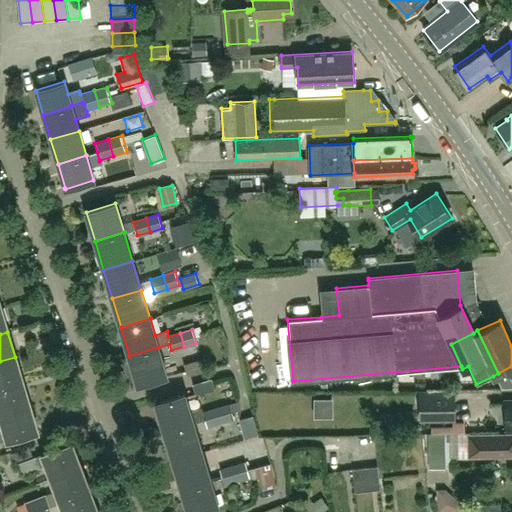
[(158,347),(129,356),(138,385),(167,376),(158,347)]
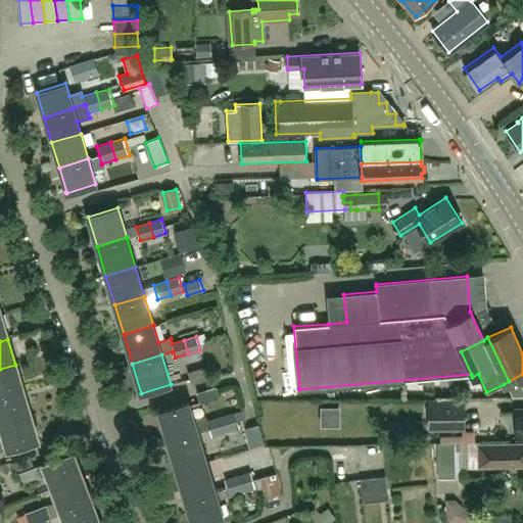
[(15,365),(0,369),(0,396),(22,389),(15,365)]
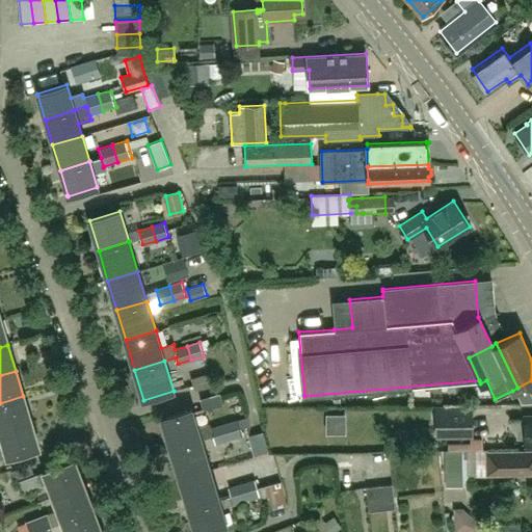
[(194,392),(214,387),(210,372),(190,378),(194,392)]
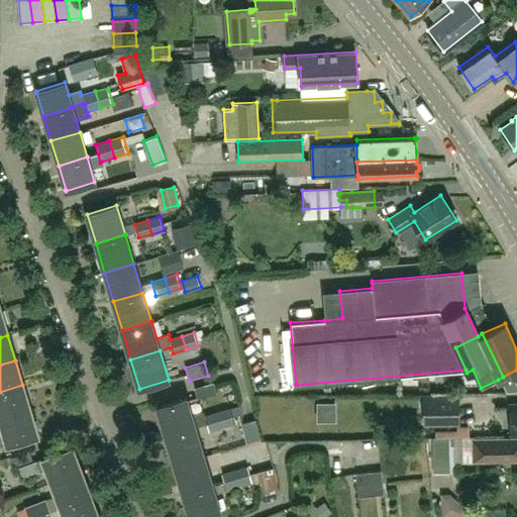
[(213,383),(194,388),(198,400),(216,394),(213,383)]
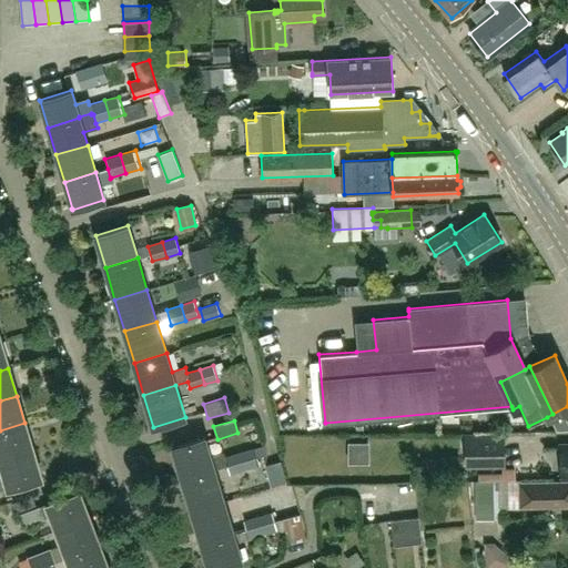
[(24,423),(0,430),(0,459),(33,450),(24,423)]
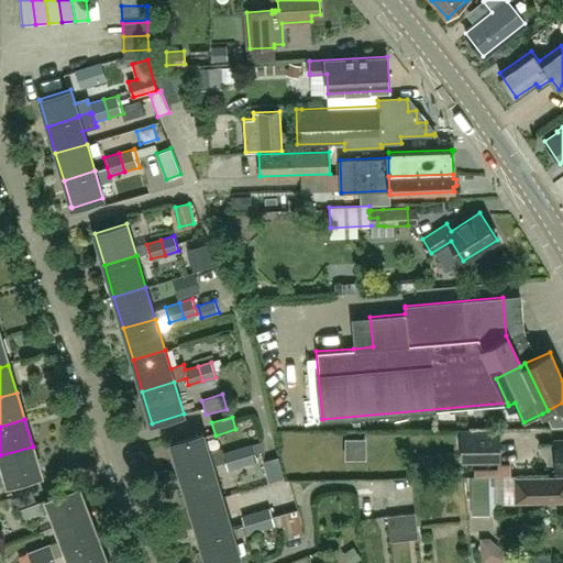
[(228,468),(242,465),(236,450),(223,453),(221,448),(209,452),(203,433),(170,442),(180,475),(212,465),(225,461),(228,468)]
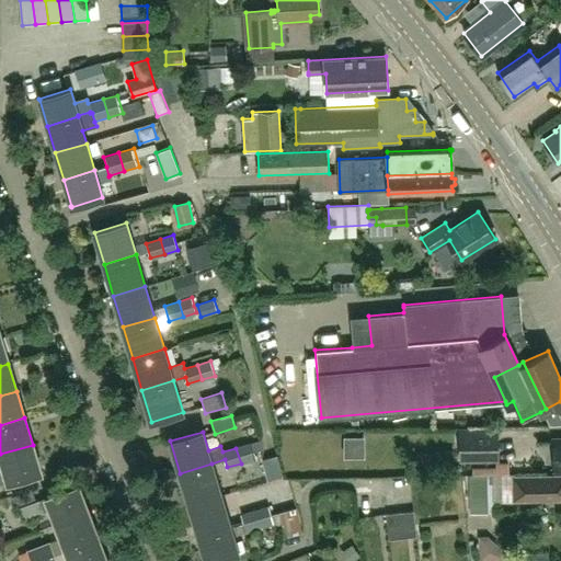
[(497,462),(497,432),(462,432),(462,462),(497,462)]
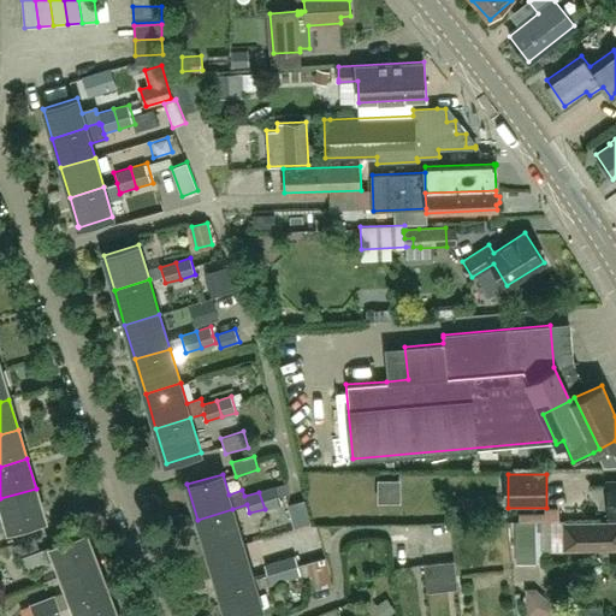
[(274,487),(259,492),(265,509),(279,504),(274,487)]
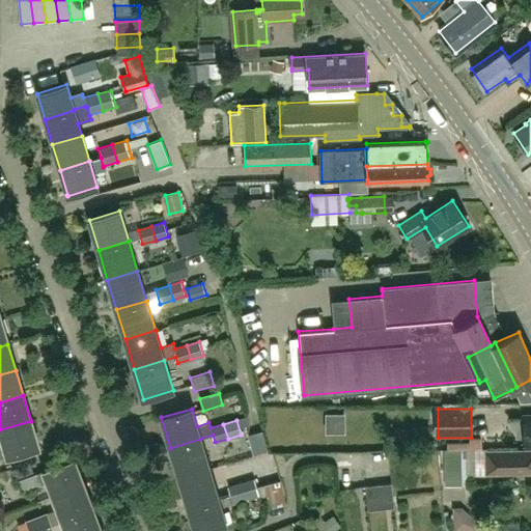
[(31,421),(0,429),(0,431),(4,445),(0,445),(0,458),(7,456),(38,447),(31,421)]
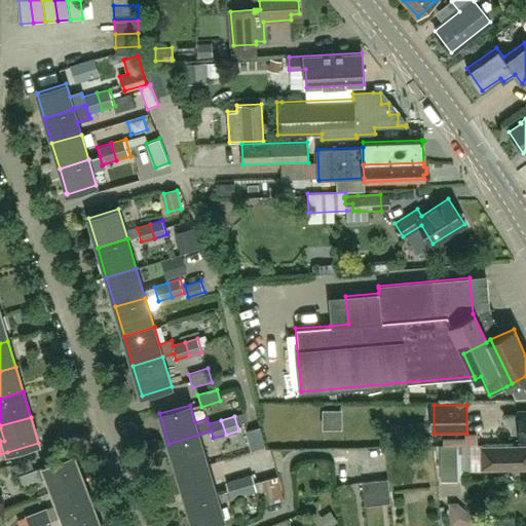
[(425,423),(407,423),(407,443),(425,443),(425,423)]
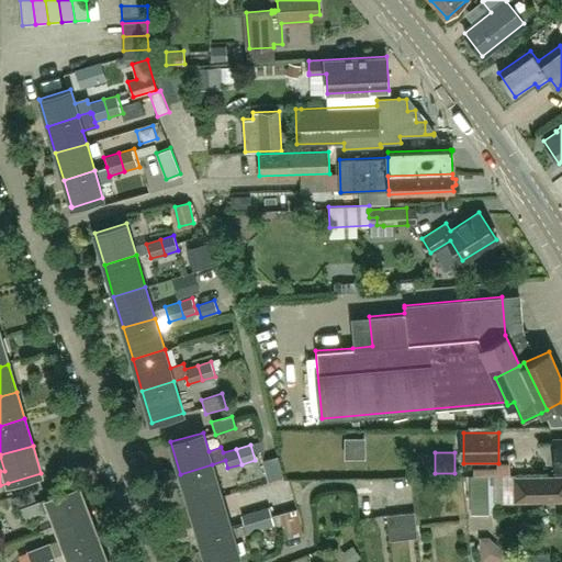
[(283,478),(278,456),(262,460),(268,482),(283,478)]
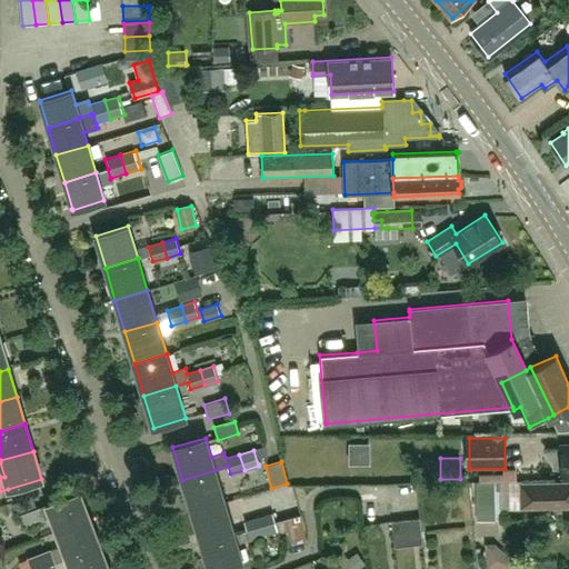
[(182,480),(191,511),(225,502),(215,470),(182,480)]
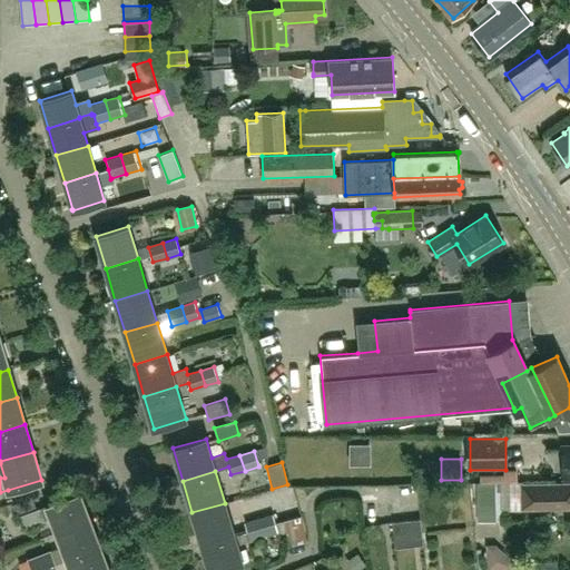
[(523,508),(569,505),(569,484),(522,485),(523,508)]
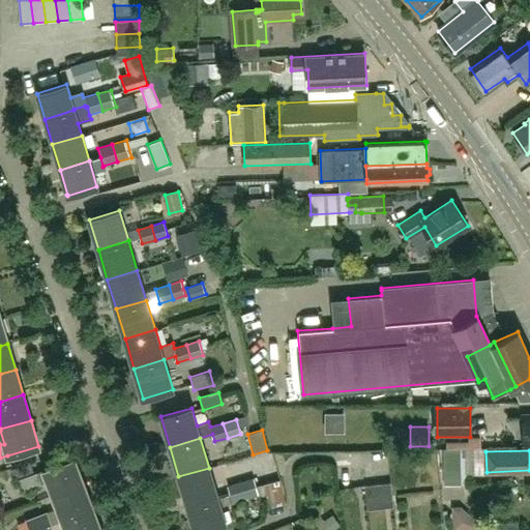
[(466,483),(465,451),(443,451),(443,484),(466,483)]
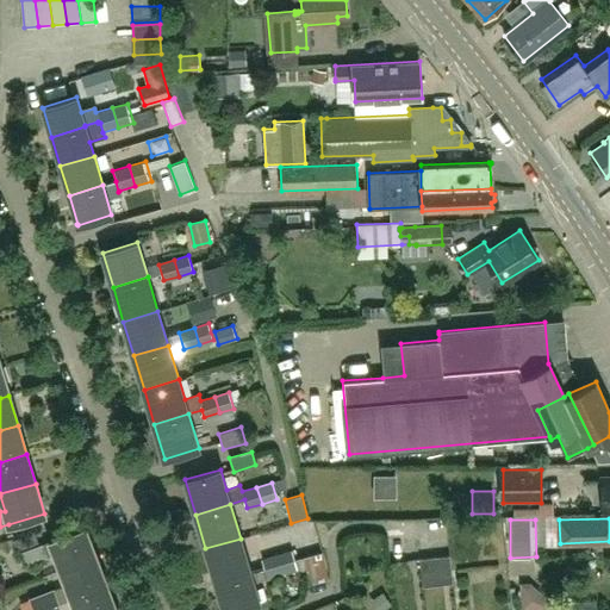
[(39,543),(22,551),(27,564),(56,554),(61,568),(97,555),(86,527),(50,539),(50,540),(39,543)]
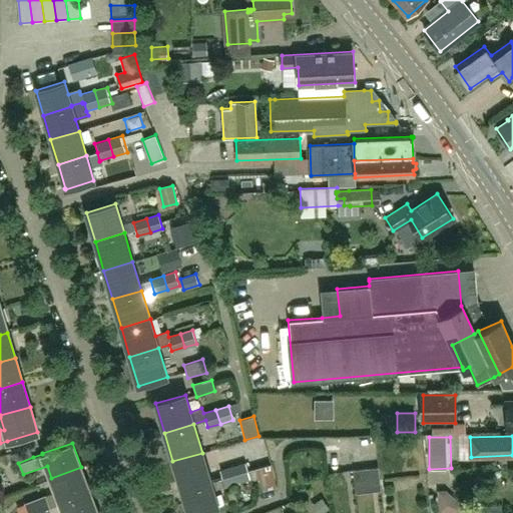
[(14,464),(18,463),(33,457),(29,447),(10,454),(14,464)]
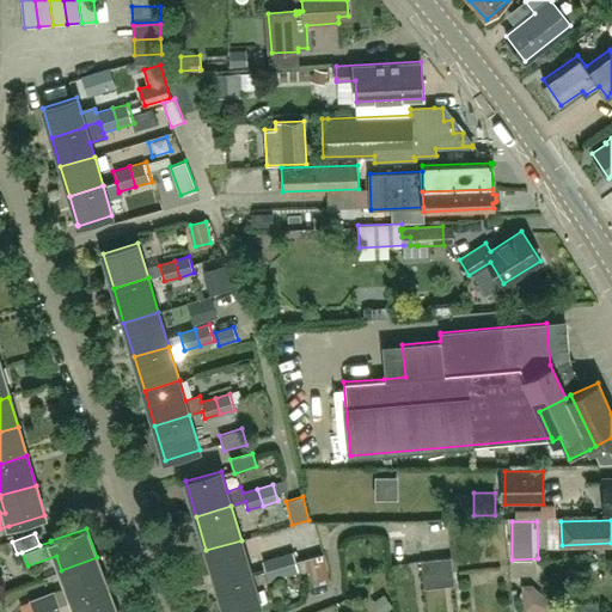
[(206,550),(216,585),(251,574),(242,540),(206,550)]
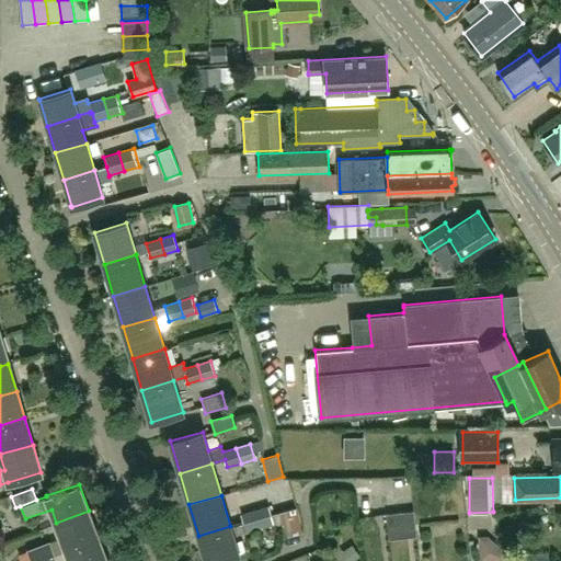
[(268,506),(255,511),(260,526),(273,522),(268,506)]
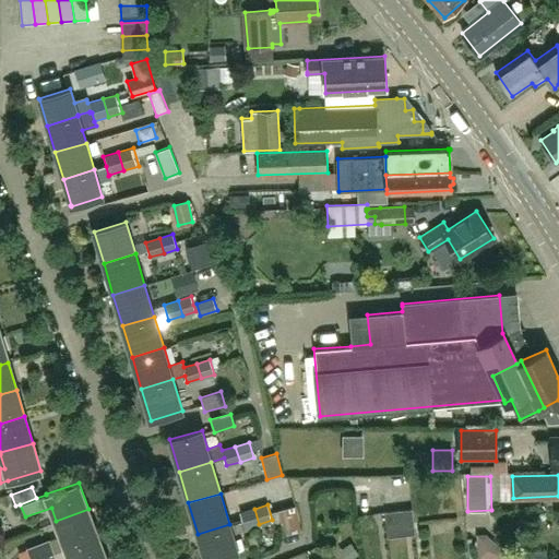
[(280,521),(283,536),(295,533),(293,524),(299,523),(295,506),(270,512),(273,521),(280,521)]
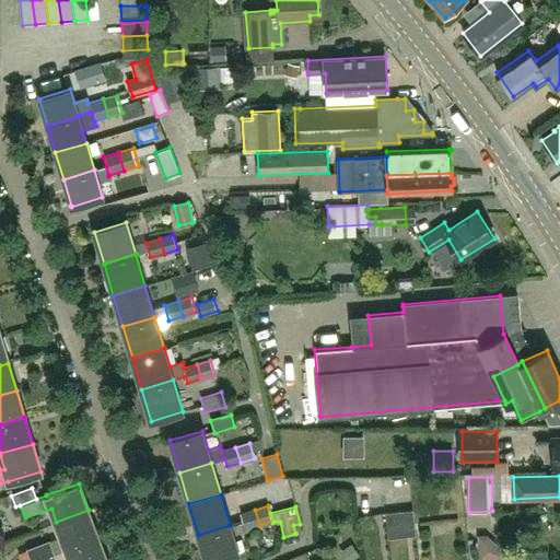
[(89,510),(56,522),(66,548),(98,537),(89,510)]
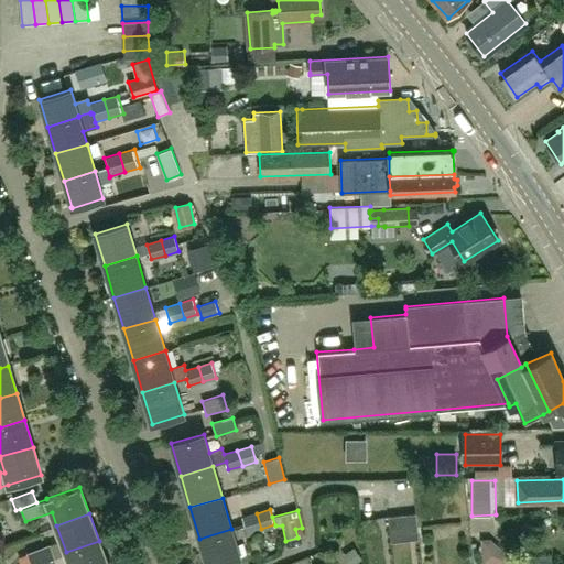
[(245,525),(247,533),(261,529),(257,513),(242,518),(245,525)]
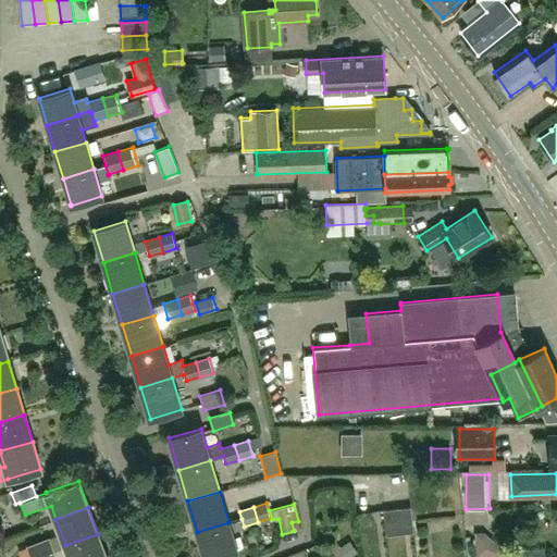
[(410,507),(384,509),(386,535),(413,532),(410,507)]
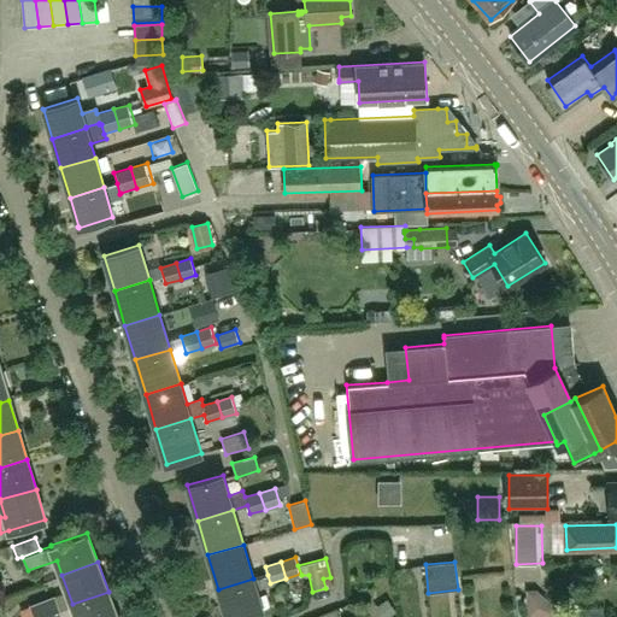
[(268,575),(253,579),(218,589),(225,616),(253,616),(264,615),(256,587),(270,583),(268,575)]
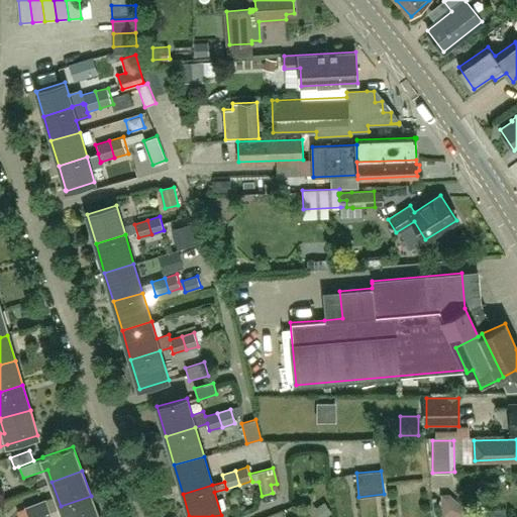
[(98,516),(91,496),(61,506),(65,516),(98,516)]
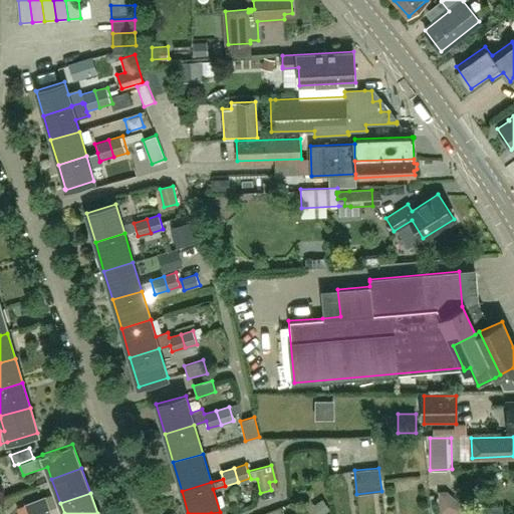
[(28,513),(32,513),(50,508),(46,497),(25,505),(28,513)]
